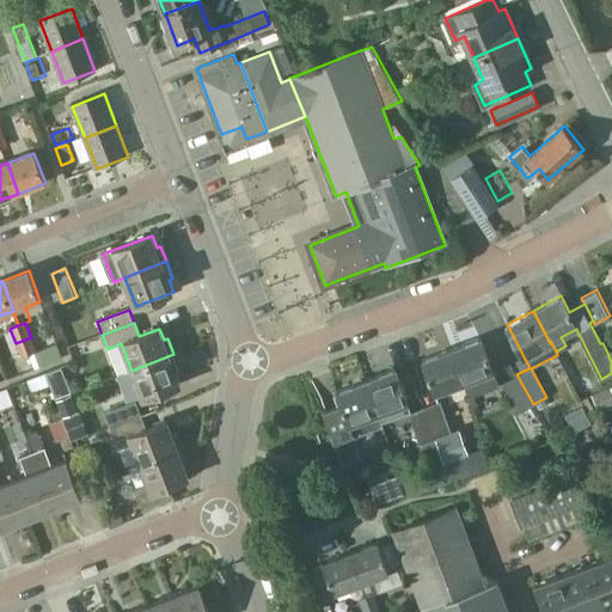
[(31,337),(16,343),(20,356),(36,352),(31,337)]
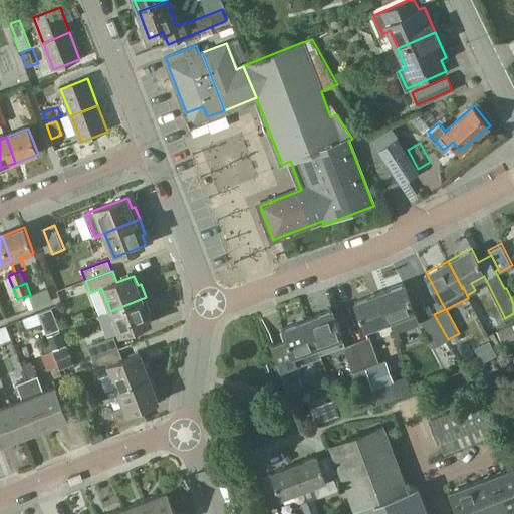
[(404,284),(379,293),(394,331),(419,322),(404,284)]
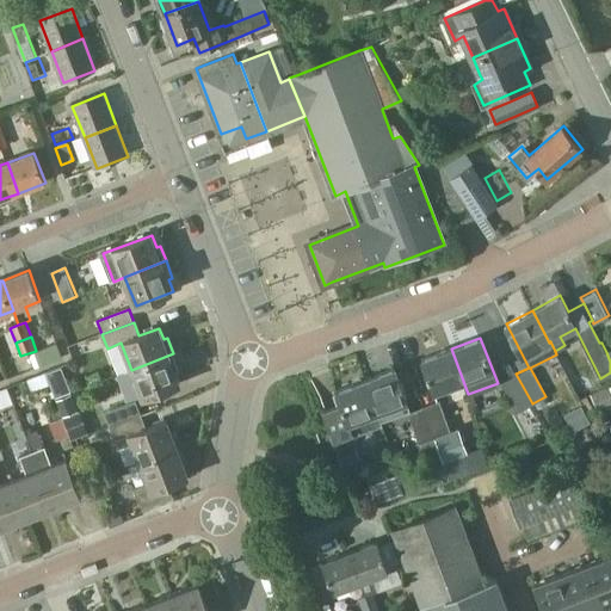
[(434,393),(463,382),(451,349),(423,359),(434,393)]
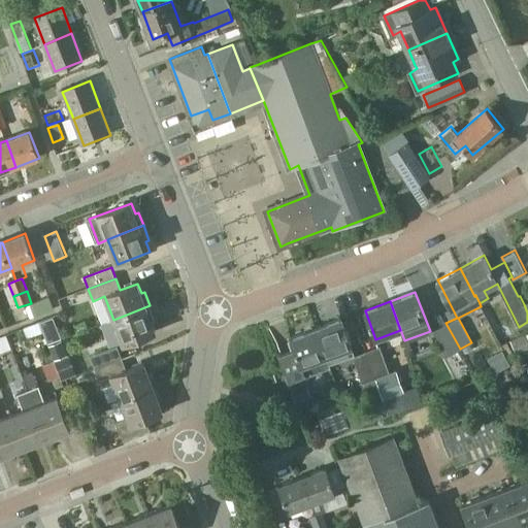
[(150,305),(113,320),(123,344),(156,331),(151,320),(154,319),(150,305)]
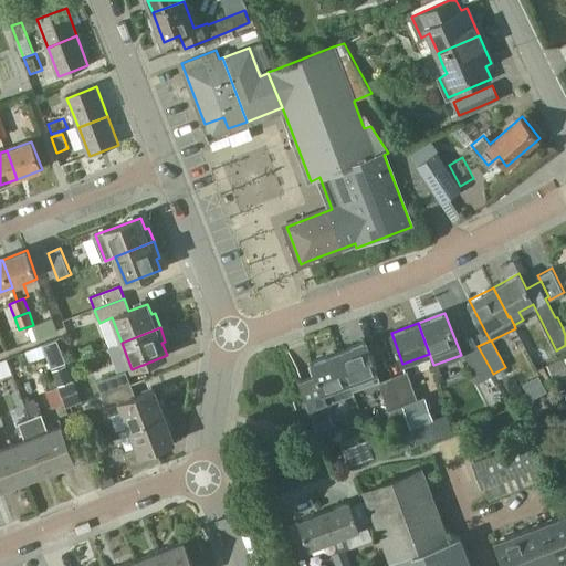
[(365,341),(339,350),(349,381),(352,390),(379,380),(376,371),(365,341)]
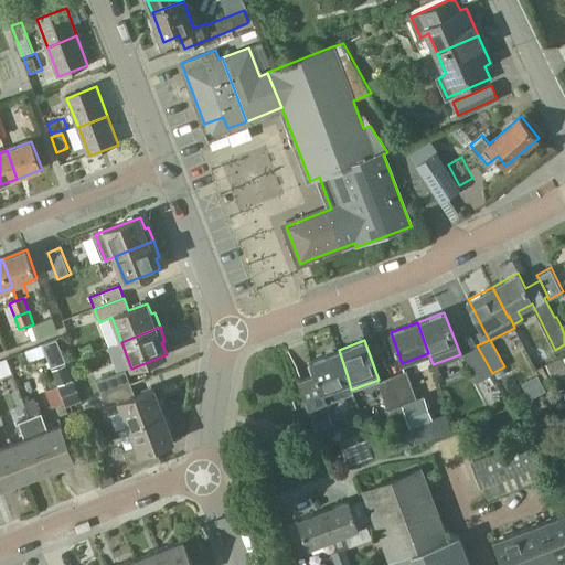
[(478,381),(492,373),(477,345),(464,353),(478,381)]
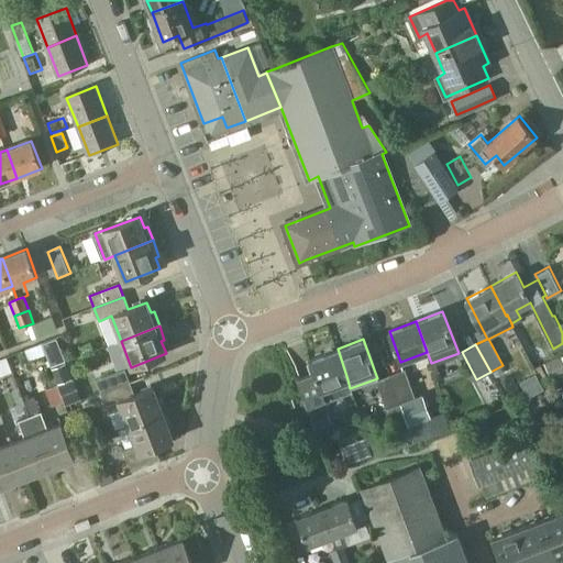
[(31,363),(46,357),(42,345),(25,351),(31,363)]
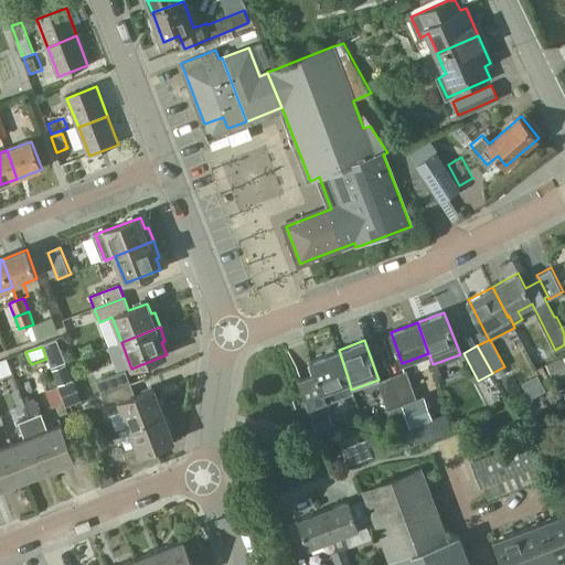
[(323,390),(349,381),(339,350),(311,360),(317,374),(300,381),(312,416),(330,409),(323,390)]
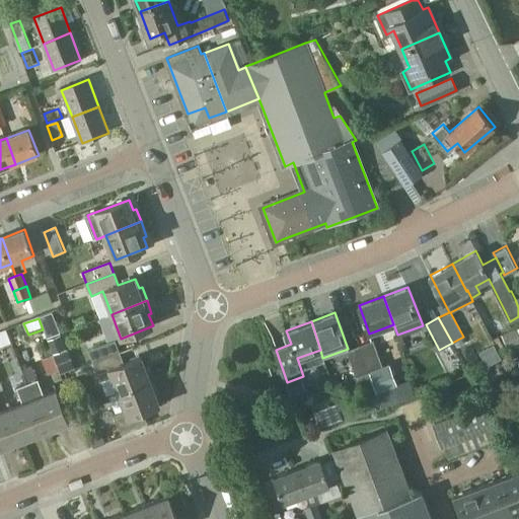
[(509,348),(518,343),(518,327),(518,326),(502,335),(509,348)]
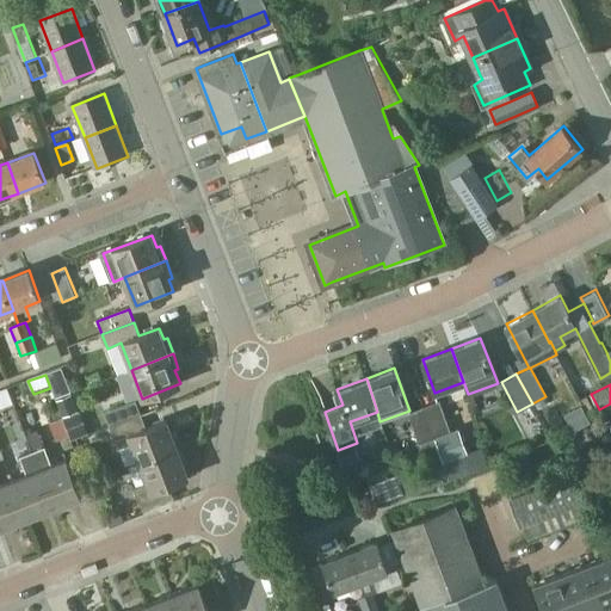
[(62,417),(79,411),(73,394),(56,401),(62,417)]
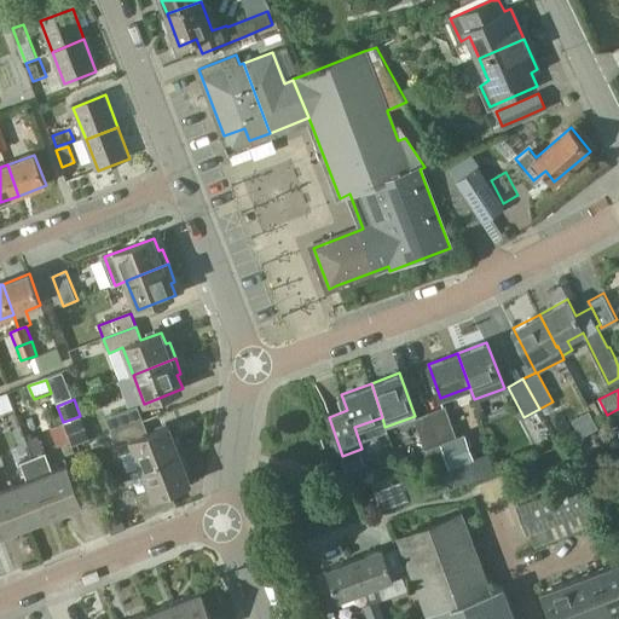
[(111,433),(143,420),(138,406),(106,418),(111,433)]
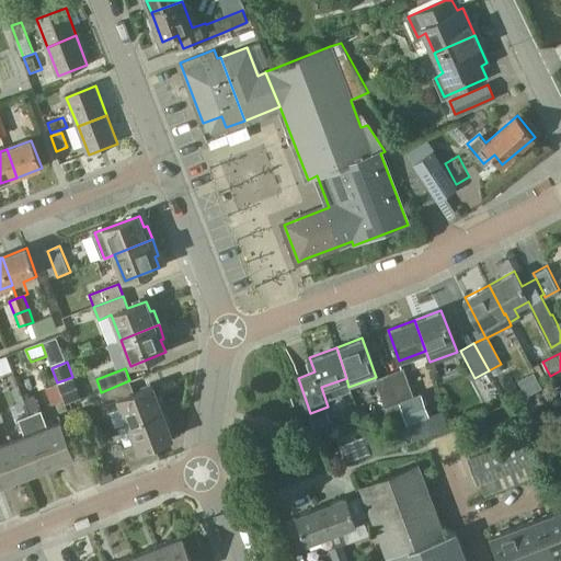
[(390,373),(400,402),(414,397),(404,368),(390,373)]
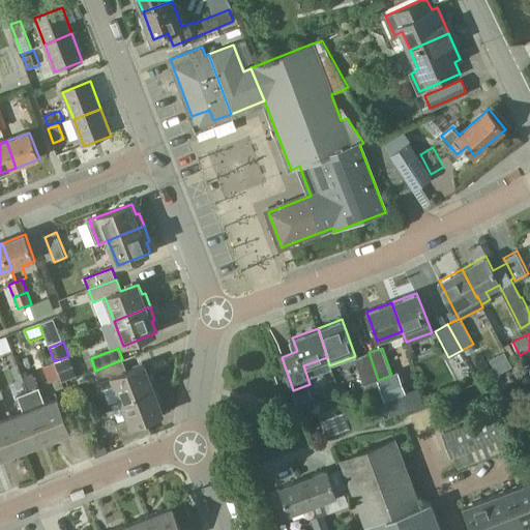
[(364,385),(378,380),(369,352),(354,357),(364,385)]
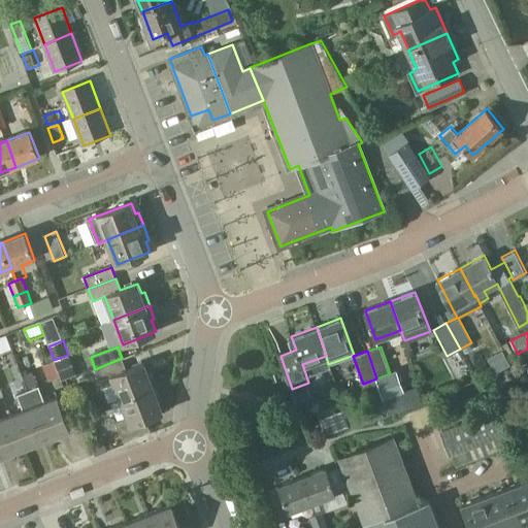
[(62,382),(76,376),(68,356),(55,361),(62,382)]
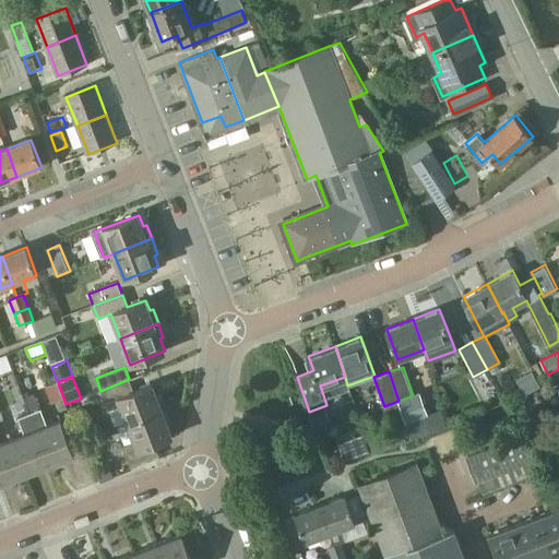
[(129,423),(166,408),(161,393),(156,395),(153,384),(134,392),(129,379),(100,391),(106,403),(119,397),(129,423)]
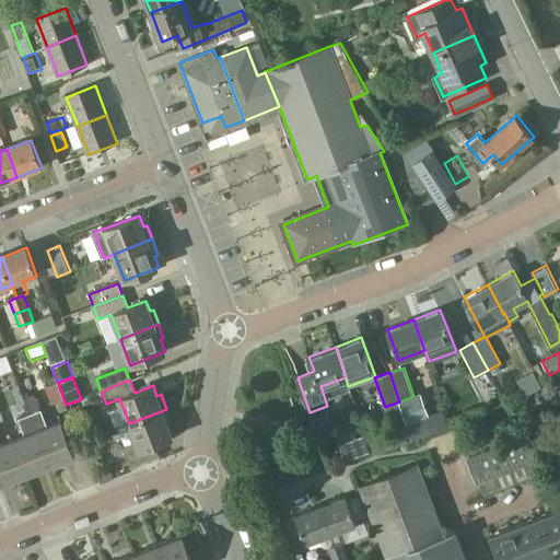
[(399,401),(398,401),(406,422),(428,415),(419,392),(412,395),(413,396),(399,401)]
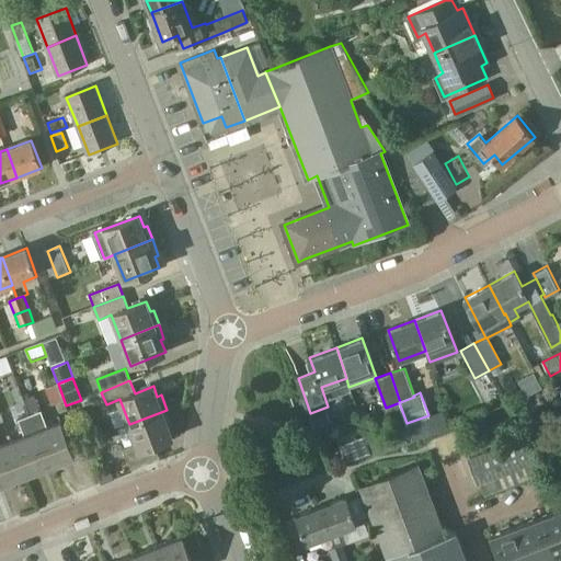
[(136,442),(124,446),(132,467),(159,457),(155,444),(173,437),(169,425),(172,424),(167,410),(129,424),(136,442)]
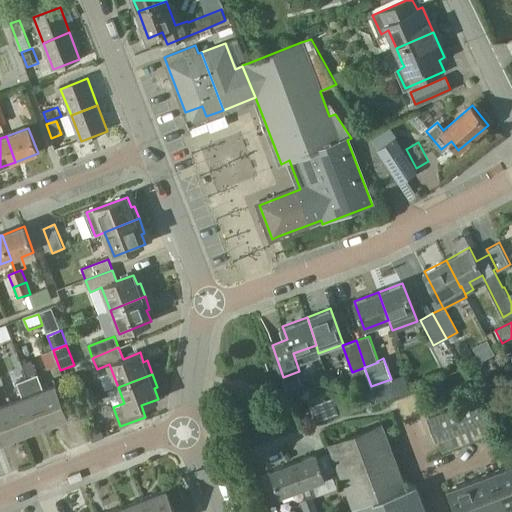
[(28,379),(46,426),(69,417),(56,385),(44,390),(38,375),(28,379)]
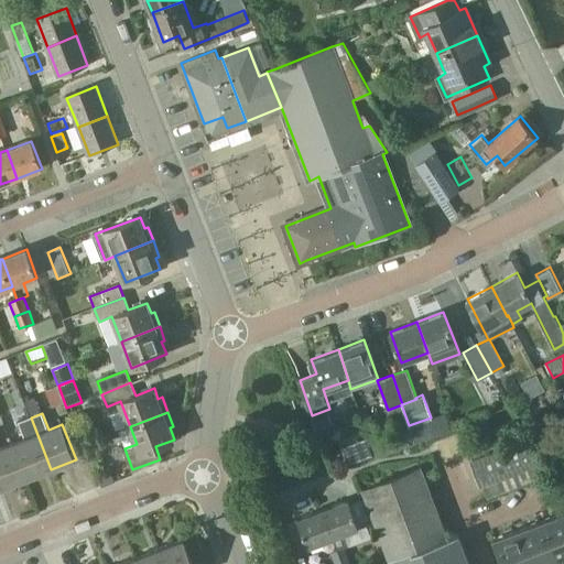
[(26,479),(51,469),(31,418),(19,422),(25,438),(12,443),(26,479)]
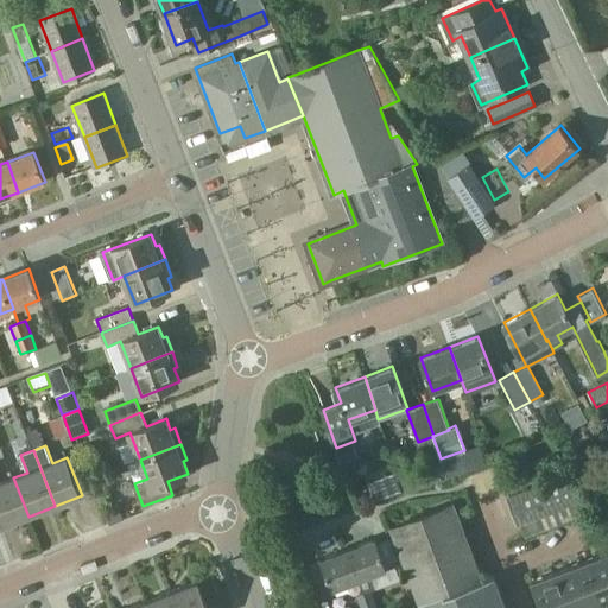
[(399,469),(372,479),(377,495),(405,486),(399,469)]
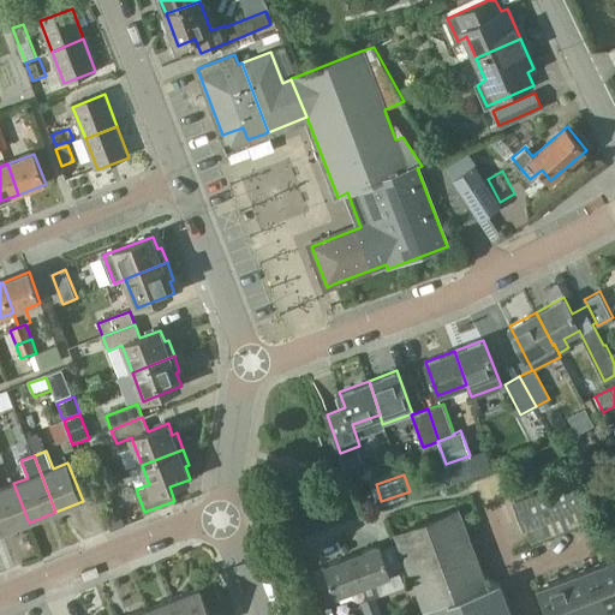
[(525,530),(596,502),(585,475),(514,502),(525,530)]
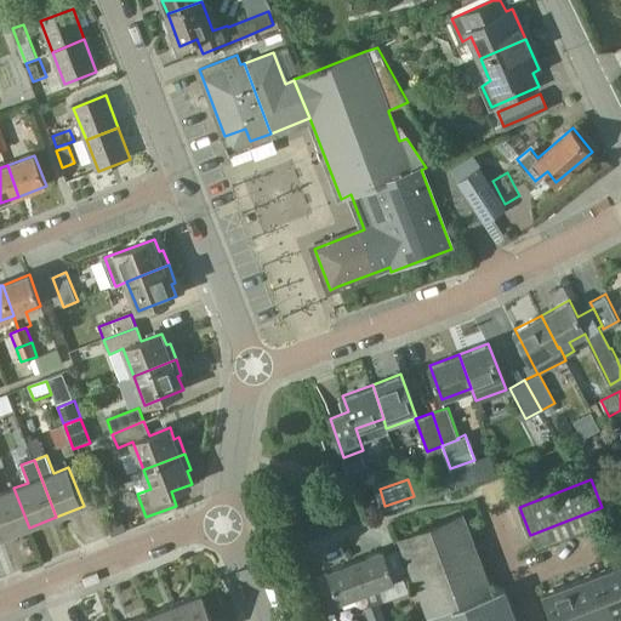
[(0,493),(0,533),(3,537),(29,528),(13,488),(0,493)]
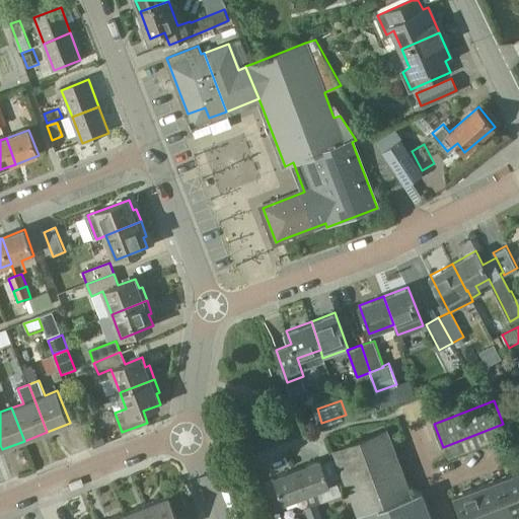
[(357,511),(372,505),(411,491),(387,430),(334,450),(357,511)]
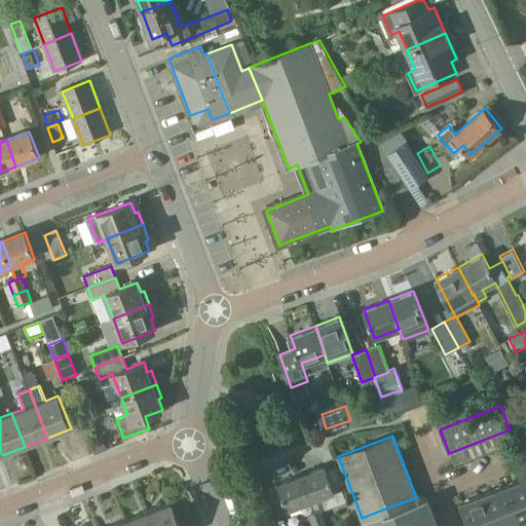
[(310,500),(309,500),(313,511),(324,506),(320,496),(334,491),(325,465),(301,474),(310,500)]
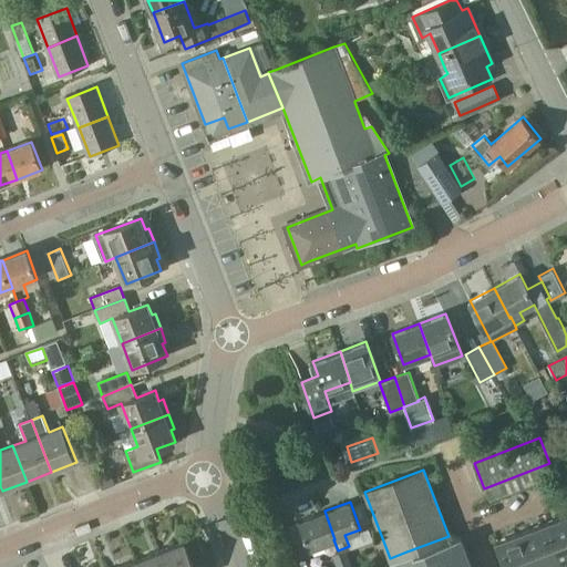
[(309,549),(333,539),(334,539),(325,511),(299,521),(309,549)]
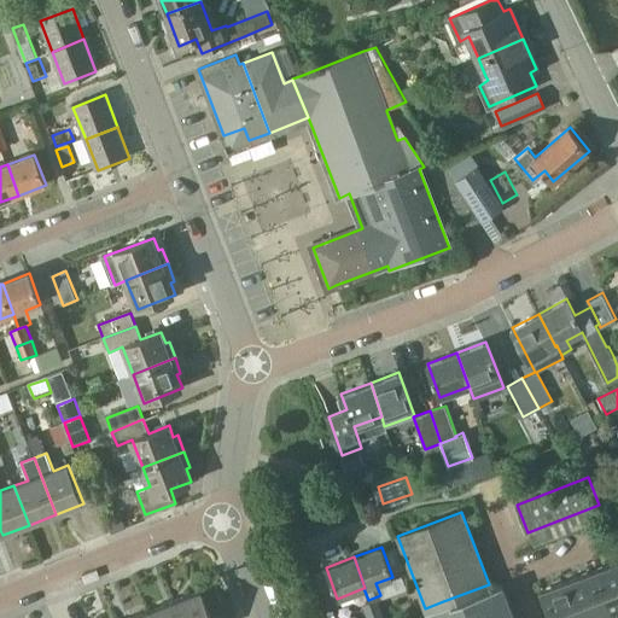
[(617,617),(617,560),(594,570),(610,612),(611,617),(617,617)]
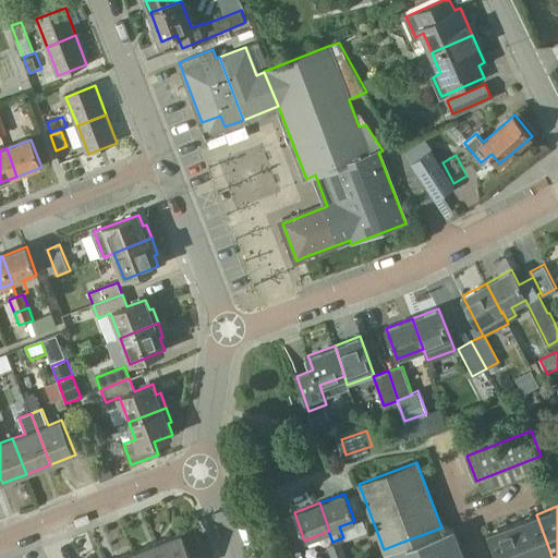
[(512,524),(524,557),(552,557),(550,553),(536,514),(512,524)]
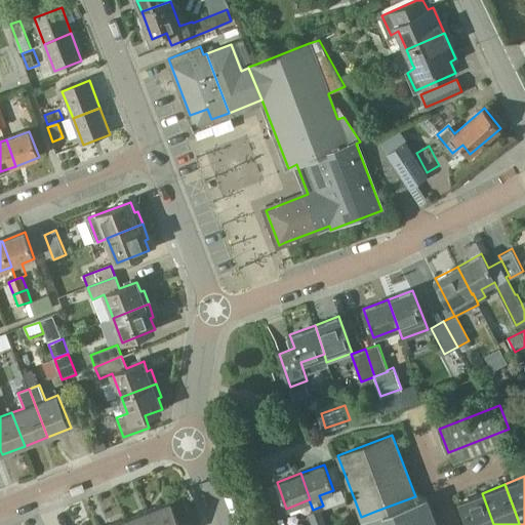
[(468,524),(493,524),(482,493),(459,501),(468,524)]
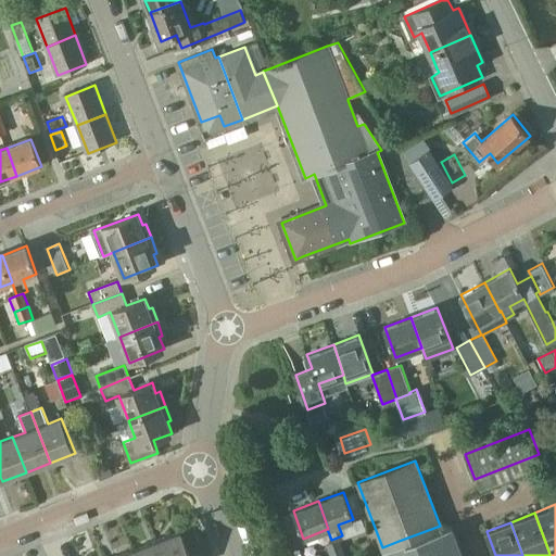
[(384,555),(464,555),(452,525),(383,551),(384,555)]
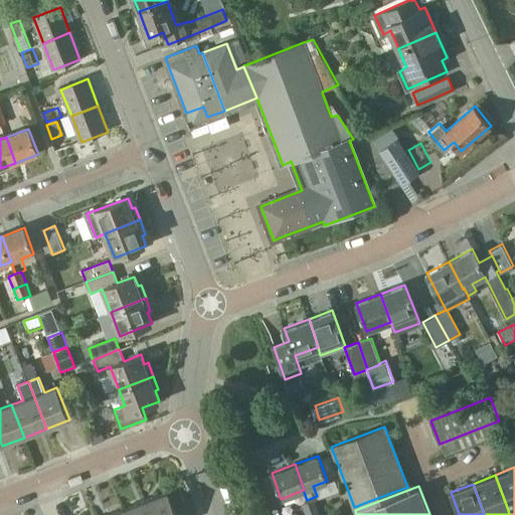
[(145,502),(150,514),(175,514),(168,493),(145,502)]
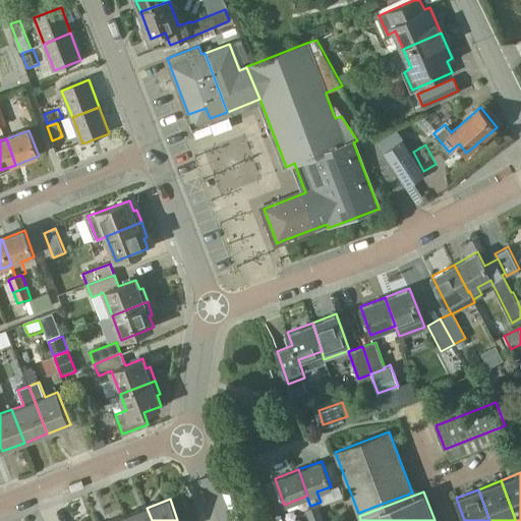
[(308,520),(324,520),(319,505),(305,510),(308,520)]
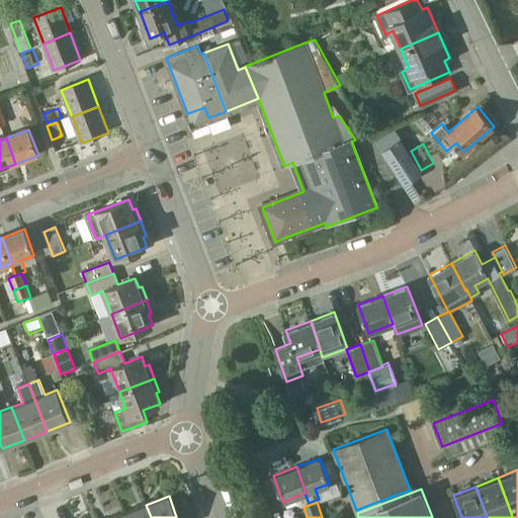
[(151,517),(146,505),(124,513),(125,517),(151,517)]
